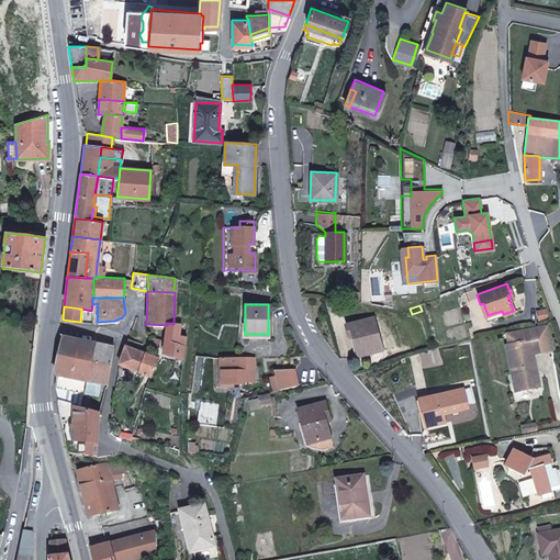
[(546,316),(545,308),(537,310),(538,318),(546,316)]
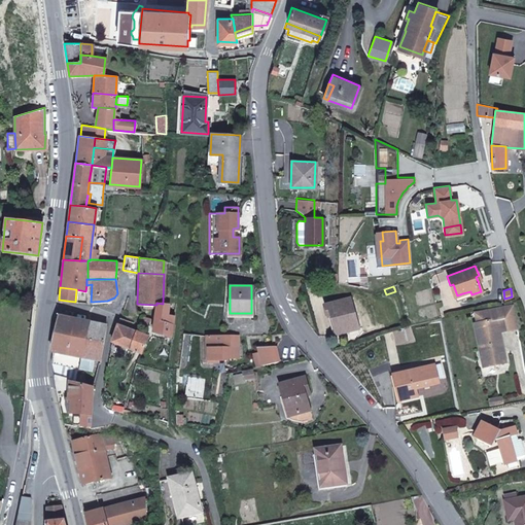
[(357,326),(349,296),(324,304),(327,315),(330,314),(336,333),(357,326)]
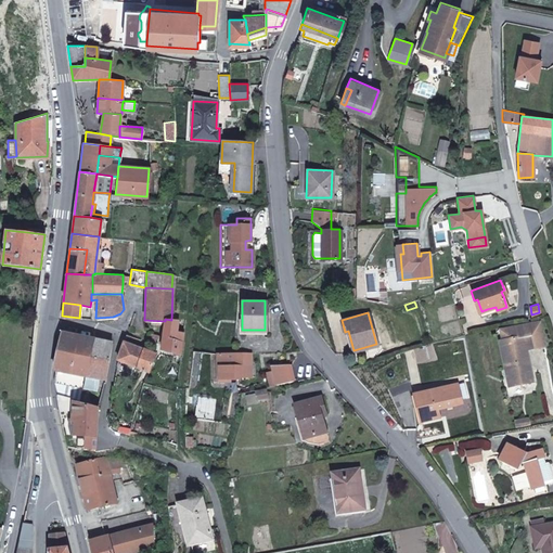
[(180,354),(183,332),(175,331),(177,320),(172,320),(171,320),(165,319),(165,321),(163,335),(161,349),(179,354),(180,354)]
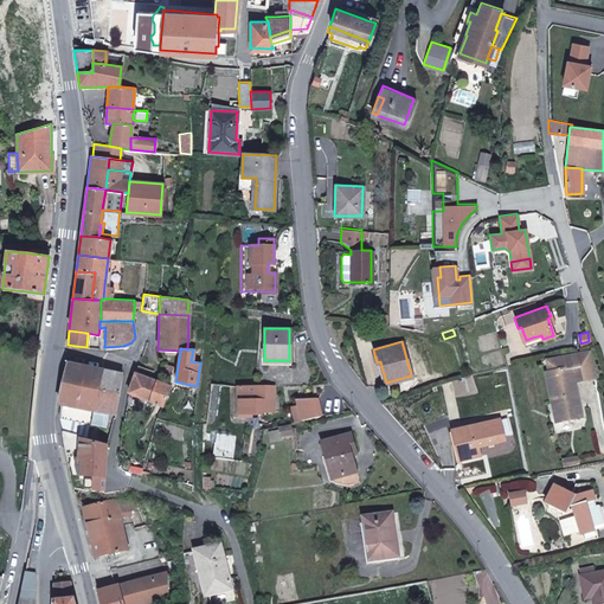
[(593,376),(588,348),(544,358),(546,370),(579,364),(582,378),(593,376)]
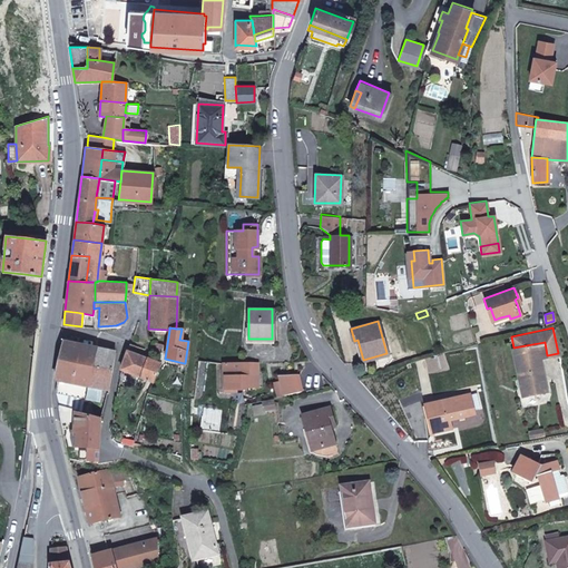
[(55,379),(56,379),(55,392),(58,403),(75,408),(80,410),(84,395),(97,398),(99,387),(108,389),(115,351),(64,341),(55,379)]
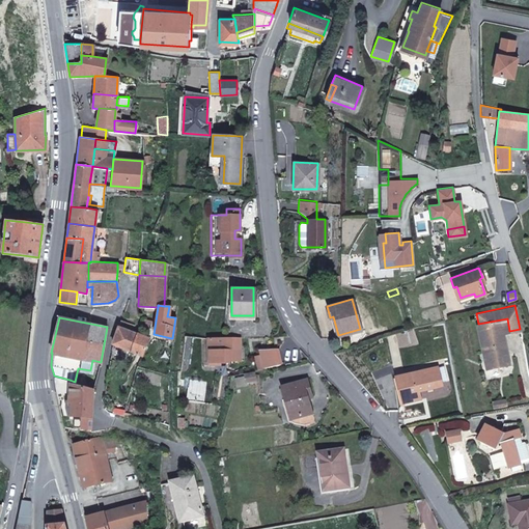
[(149,327),(152,319),(144,317),(142,327),(148,330),(149,327)]
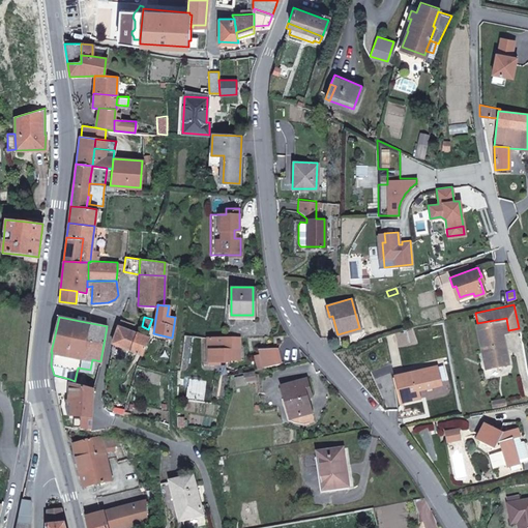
[(130,330),(134,323),(120,318),(117,325),(130,330)]
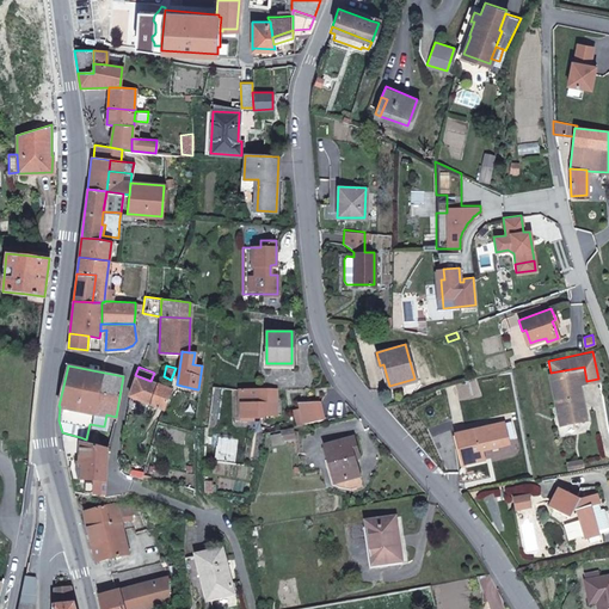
[(586,381),(584,367),(551,373),(548,373),(554,400),(557,400),(561,423),(585,418),(578,383),(586,381)]
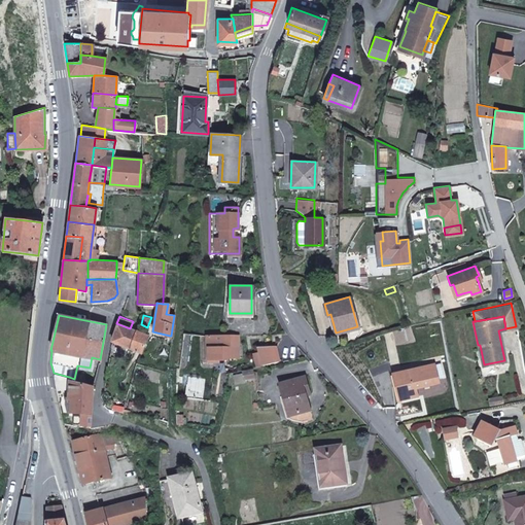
[(141,352),(147,335),(145,334),(136,330),(130,328),(116,323),(110,341),(129,347),(140,351),(141,352)]
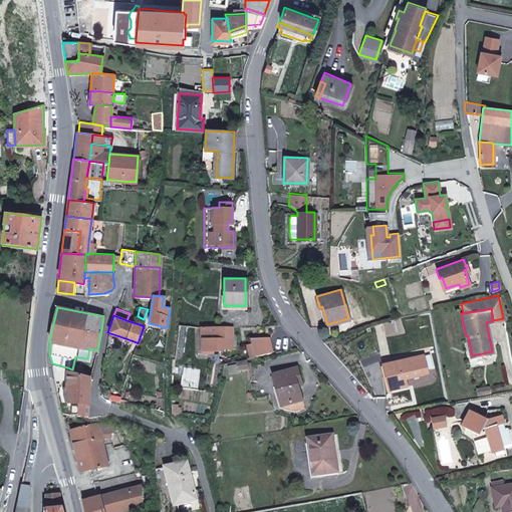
[(231,338),(231,325),(200,325),(201,339),(202,339),(203,349),(212,349),(221,349),(221,347),(230,347),(229,338),(231,338)]
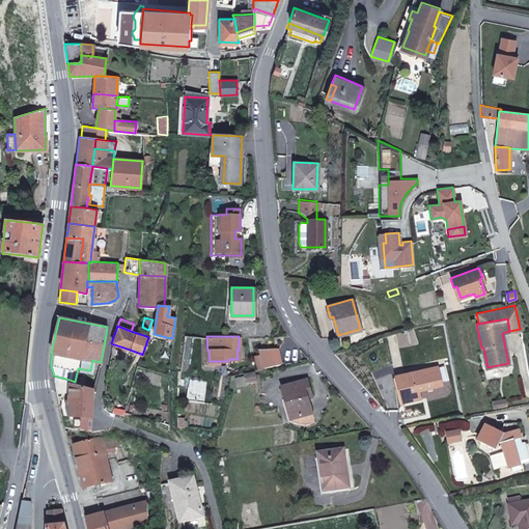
[(253,356),(256,368),(280,363),(276,349),(259,349),(259,354),(253,356)]
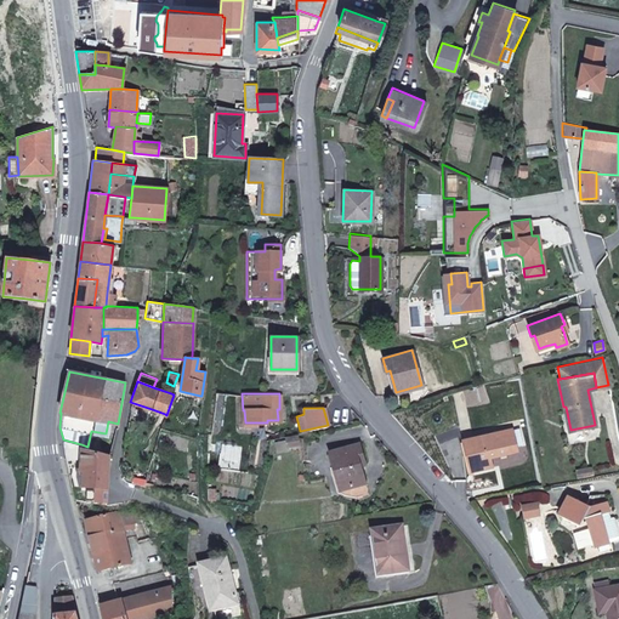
[(245,422),(244,410),(243,410),(243,425),(256,425),(256,422),(245,422)]
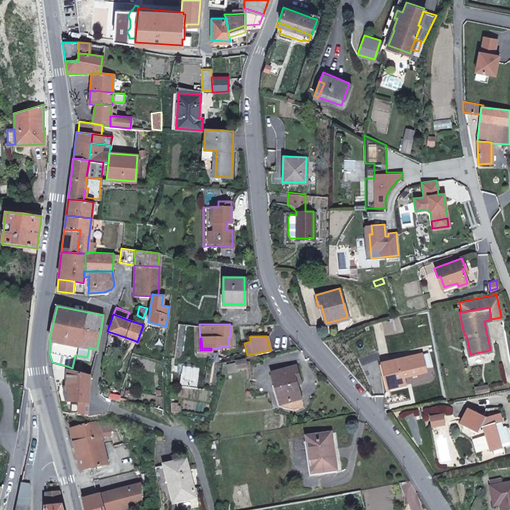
[(424,366),(421,353),(381,363),(387,388),(404,383),(402,376),(401,372),(424,366)]
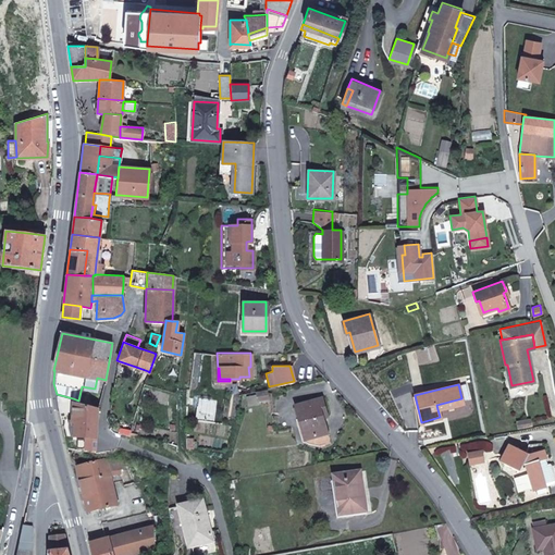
[(266,392),(266,390),(256,392),(256,393),(257,399),(267,397),(266,392)]
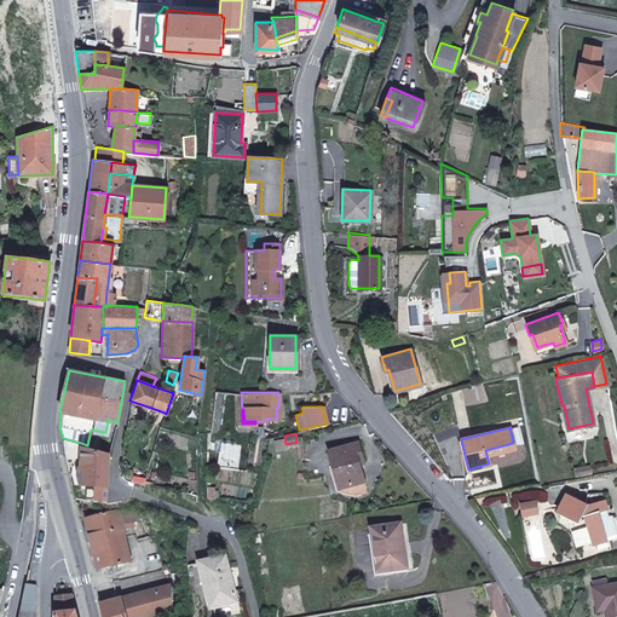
[(287,448),(286,444),(284,437),(272,439),(274,449),(287,448)]
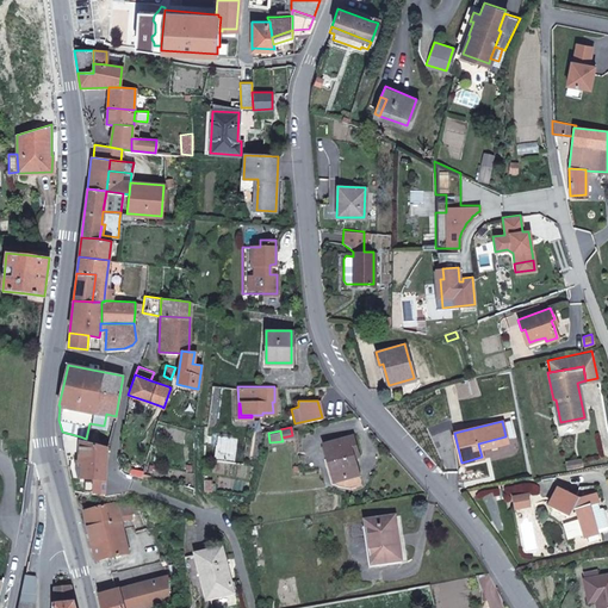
[(80,440),(80,436),(62,432),(61,434),(62,444),(67,472),(68,477),(84,477),(85,461),(79,461),(80,440)]
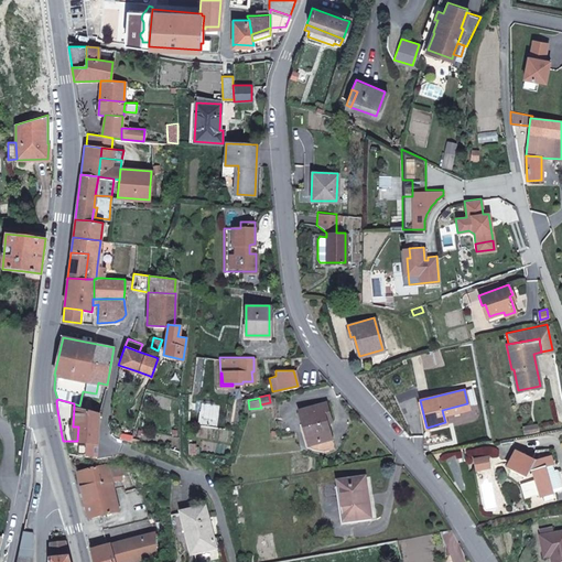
[(331,420),(325,401),(298,410),(307,444),(320,440),(319,438),(330,434),(326,421),(331,420)]
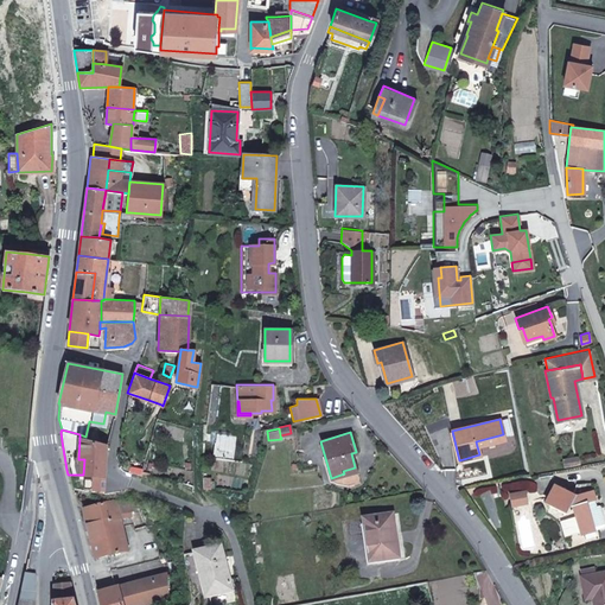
[(504,440),(503,434),(476,441),(477,446),(504,440)]
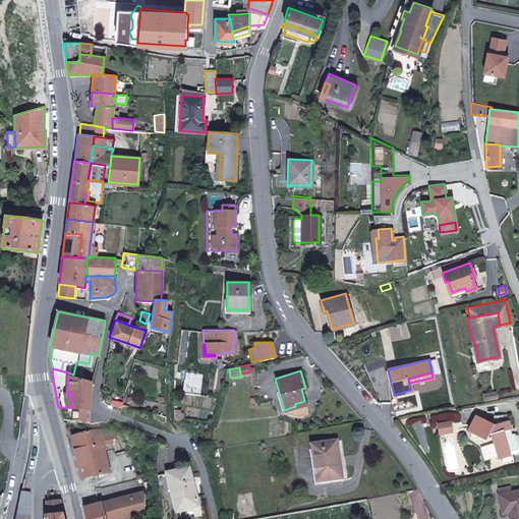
[(91,382),(68,376),(67,394),(72,394),(71,407),(80,408),(87,408),(90,408),(91,382)]
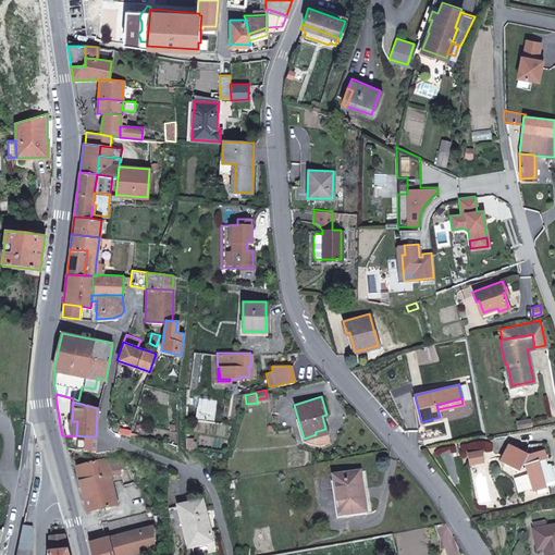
[(329,441),(327,432),(316,434),(304,439),(305,441),(308,443),(318,444),(329,441)]
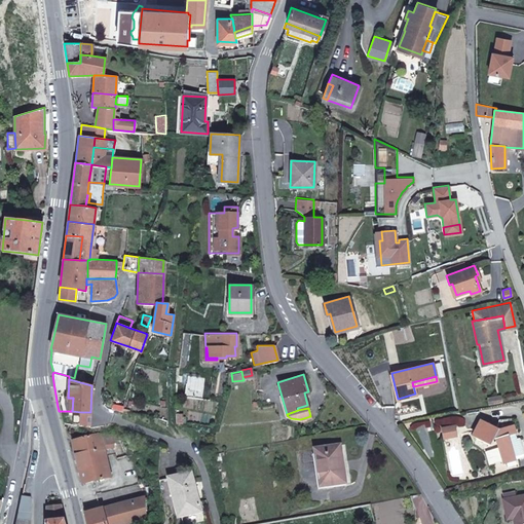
[(515,433),(513,423),(498,427),(480,418),(476,426),(477,426),(472,435),(490,444),(493,438),(495,439),(501,461),(515,457),(521,456),(523,452),(519,437),(516,438),(515,433)]
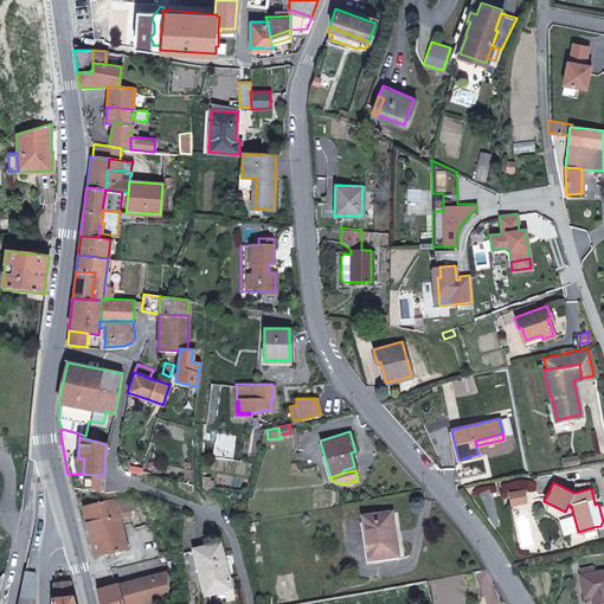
[(525,500),(522,489),(508,493),(511,503),(525,500)]
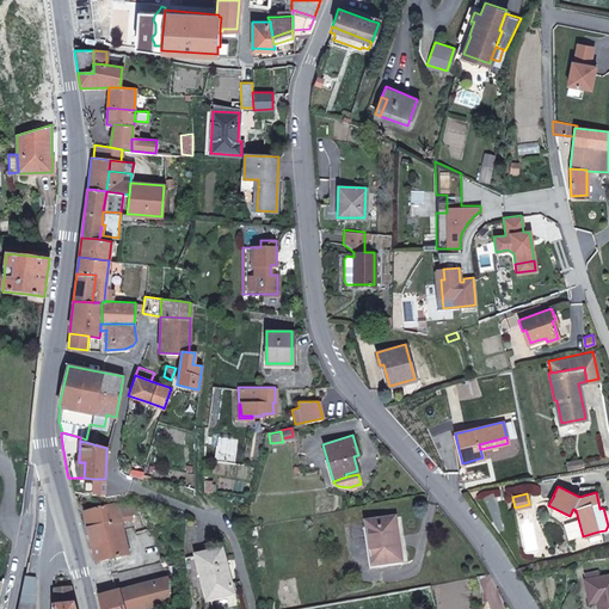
[(118,516),(115,502),(111,503),(104,504),(82,510),(96,560),(128,552),(118,516)]
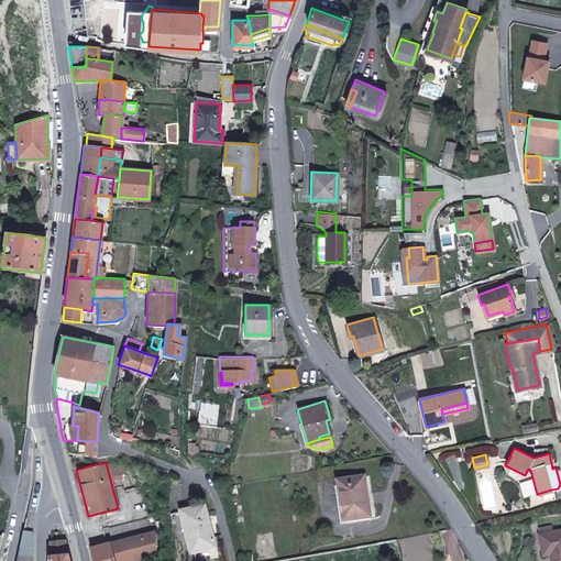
[(120,472),(118,462),(106,462),(109,475),(120,472)]
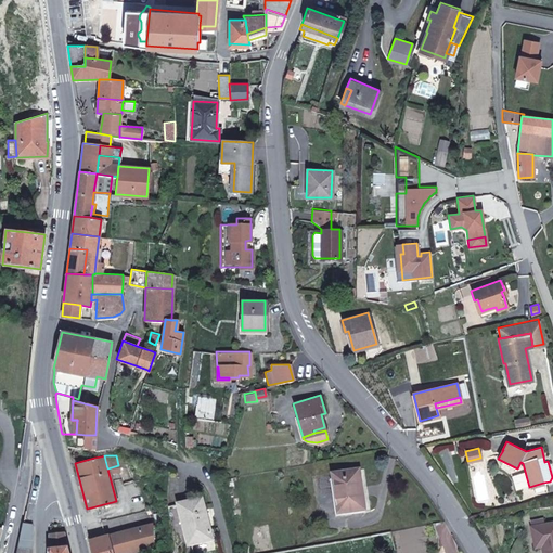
[(358,493),(357,483),(358,483),(358,481),(359,481),(359,480),(359,479),(358,467),(331,472),(335,498),(339,497),(342,511),(363,508),(361,496),(361,494),(360,493),(359,493),(358,493)]
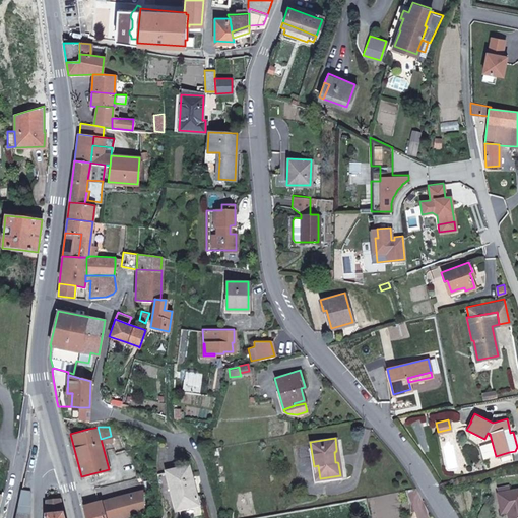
[(197,504),(188,465),(166,470),(176,509),(197,504)]
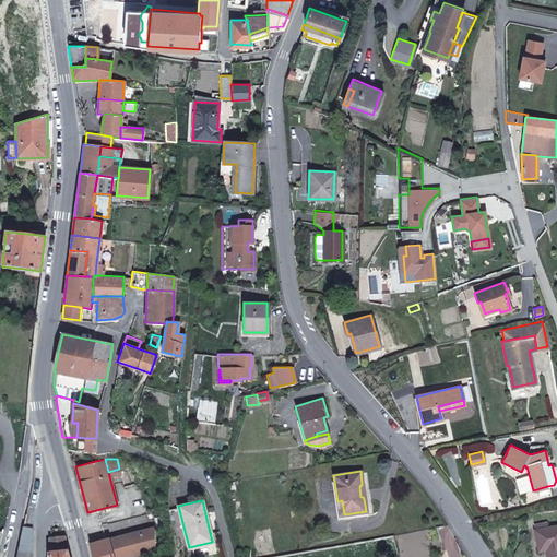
[(556,556),(556,524),(534,529),(538,549),(545,548),(546,556),(556,556)]
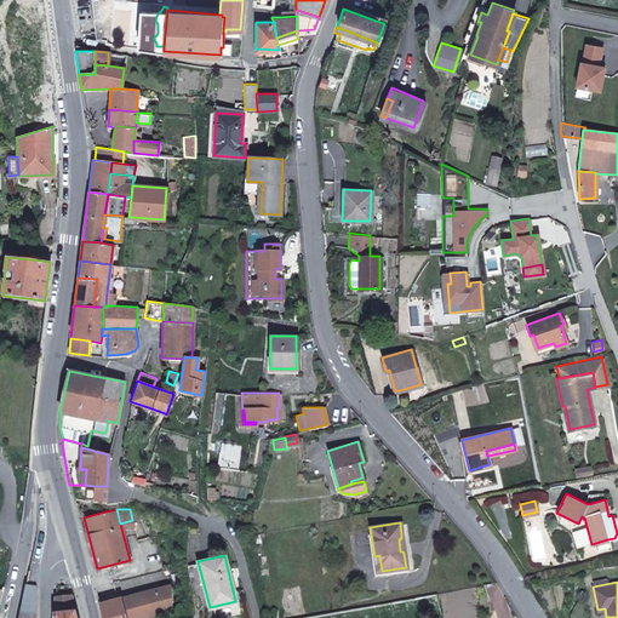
[(35,601),(35,585),(26,583),(22,600),(35,601)]
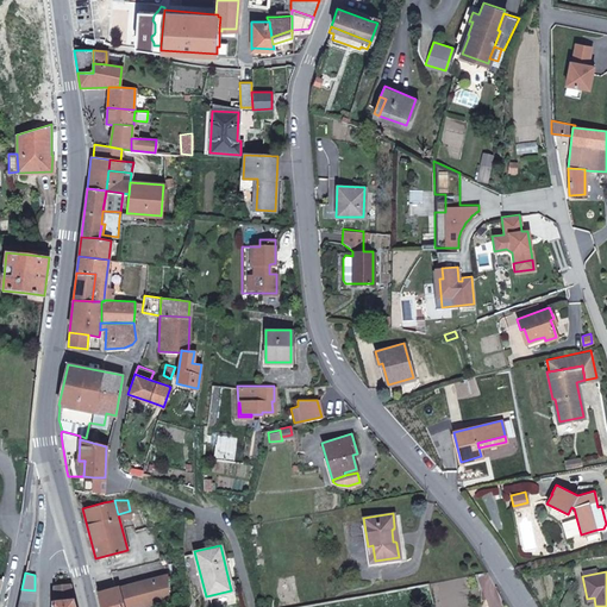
[(136,606),(146,605),(168,599),(166,574),(118,587),(98,593),(101,606),(136,606)]
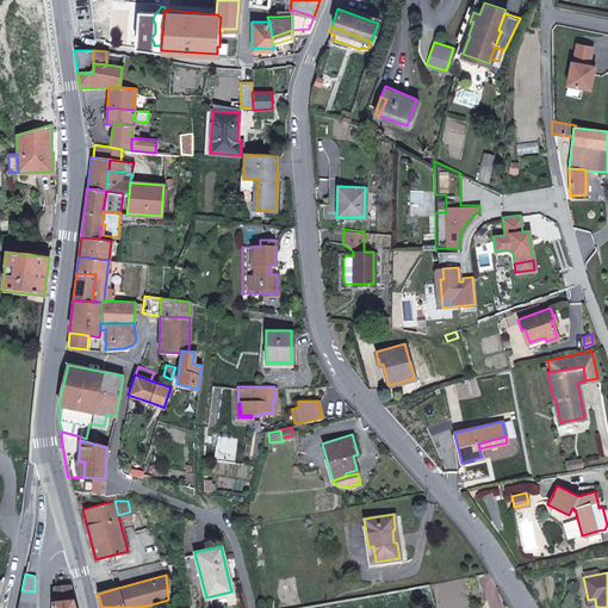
[(74,600),(70,584),(53,585),(54,602),(74,600)]
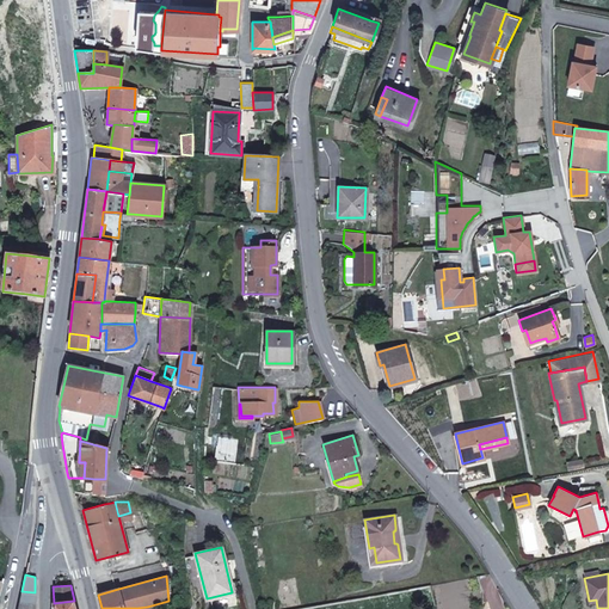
[(34,608),(35,592),(22,591),(17,608),(34,608)]
